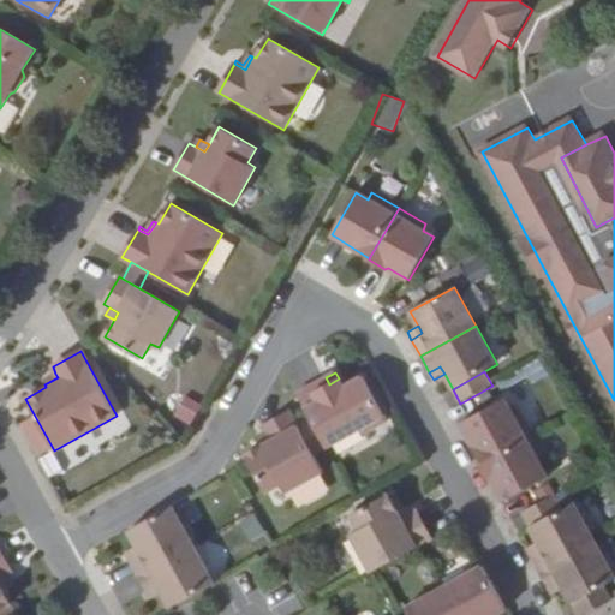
[(58,377),(55,374),(42,381),(45,384),(58,377)]
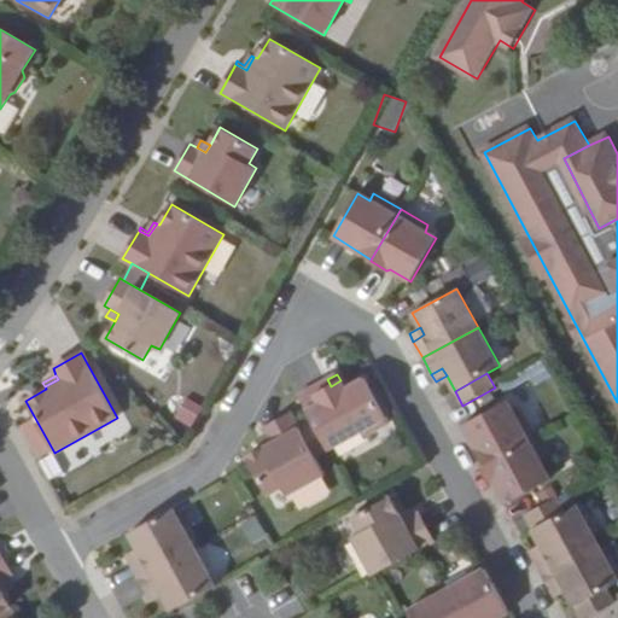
[(327,379),(298,396),(312,420),(328,449),(363,430),(367,435),(389,423),(363,378),(345,389),(340,380),(331,386),(327,379)]
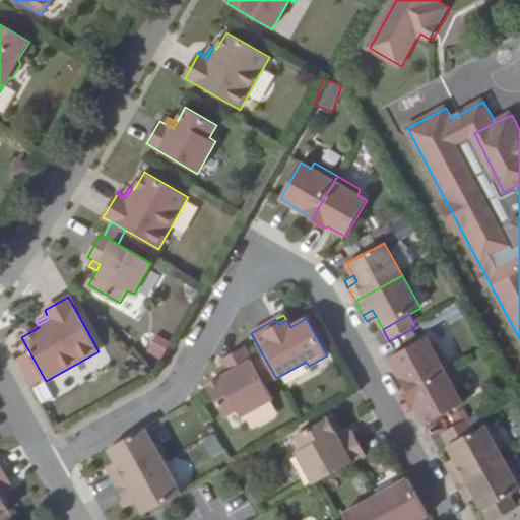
[(406,392),(451,368),(438,344),(433,346),(427,337),(389,358),(406,392)]
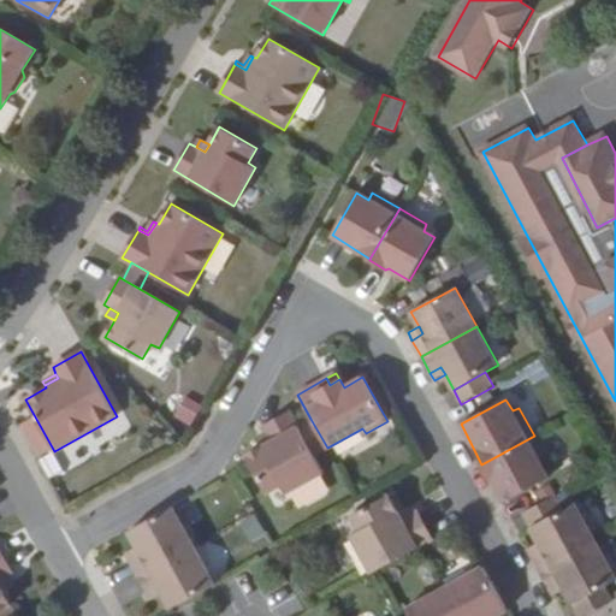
[(314,455),(298,426),(289,412),(262,427),(265,432),(270,442),(262,446),(246,456),(266,493),(282,485),(286,493),(324,473),(314,455)]
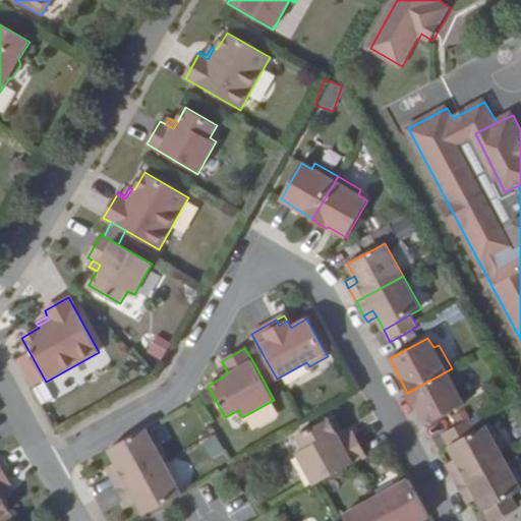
[(277,379),(263,354),(252,360),(266,385),(277,379)]
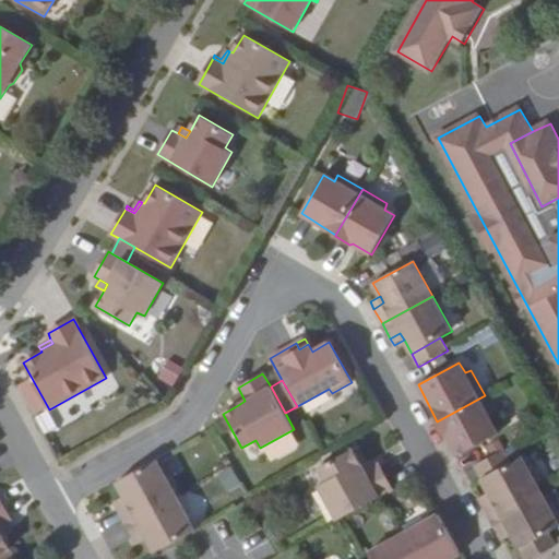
[(245,401),(240,392),(234,396),(238,405),(245,401)]
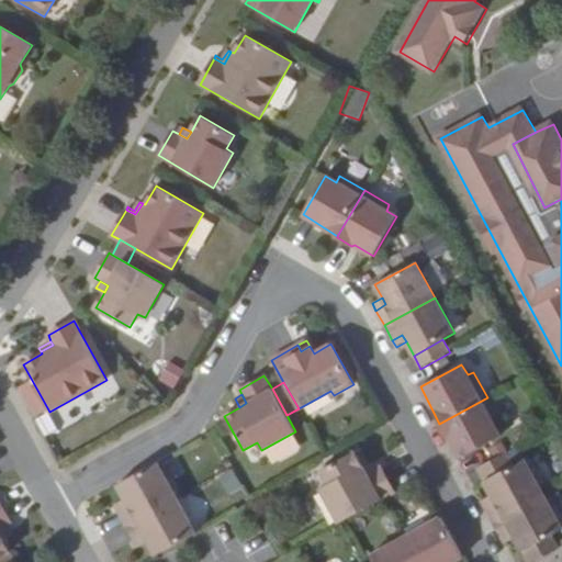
[(502,423),(487,397),(439,424),(448,439),(450,439),(461,459),(502,437),(495,426),(502,423)]
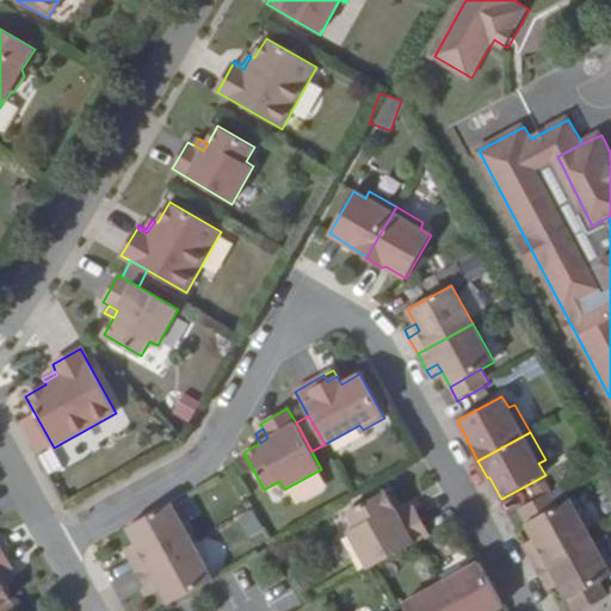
[(369,569),(430,536),(414,507),(407,511),(399,516),(395,508),(386,491),(349,512),(357,526),(347,531),(369,569)]
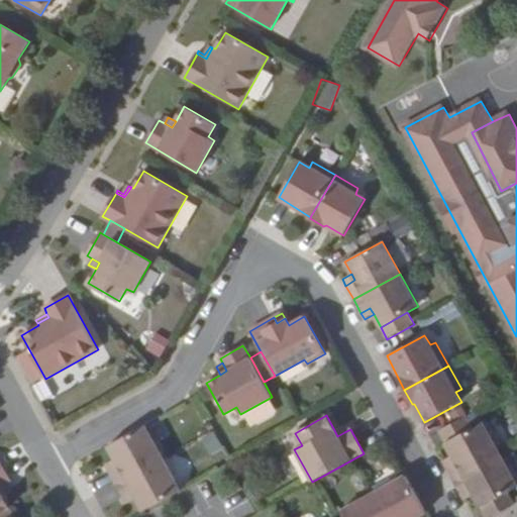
[(445,442),(472,429),(466,416),(438,431),(445,442)]
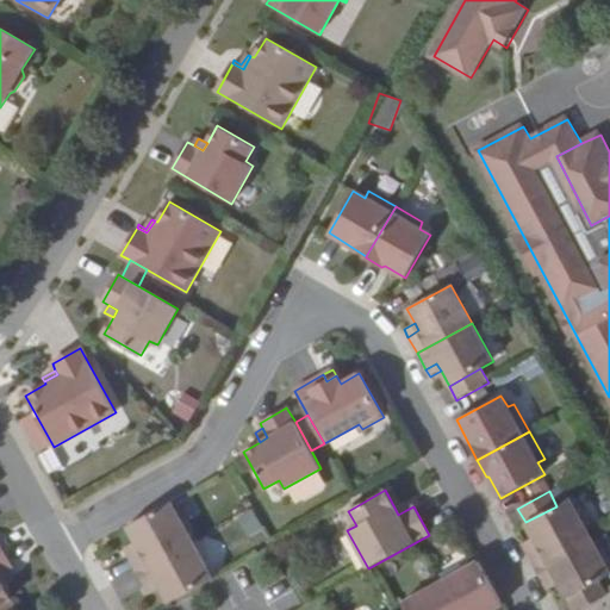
[(536,567),(591,537),(570,498),(556,506),(526,522),(534,539),(537,545),(527,552),(536,567)]
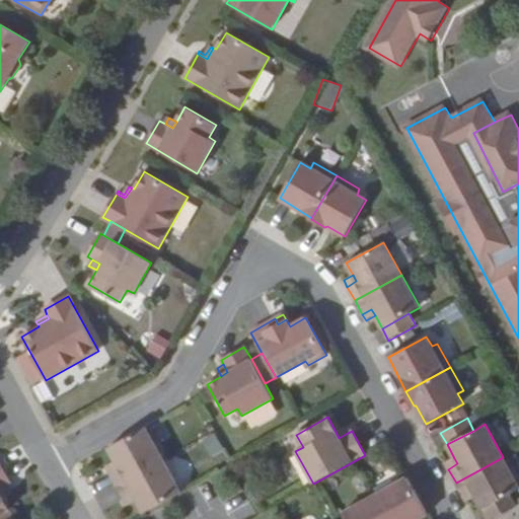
[(163,459),(146,427),(107,448),(115,460),(119,466),(109,471),(117,485),(163,459)]
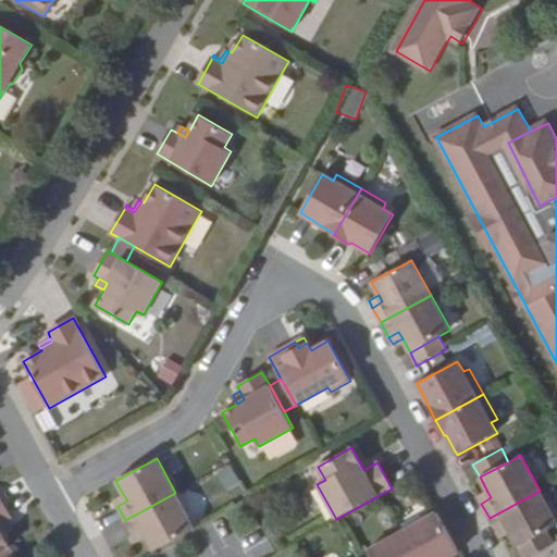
[(363,470),(371,466),(368,459),(360,463),(363,470)]
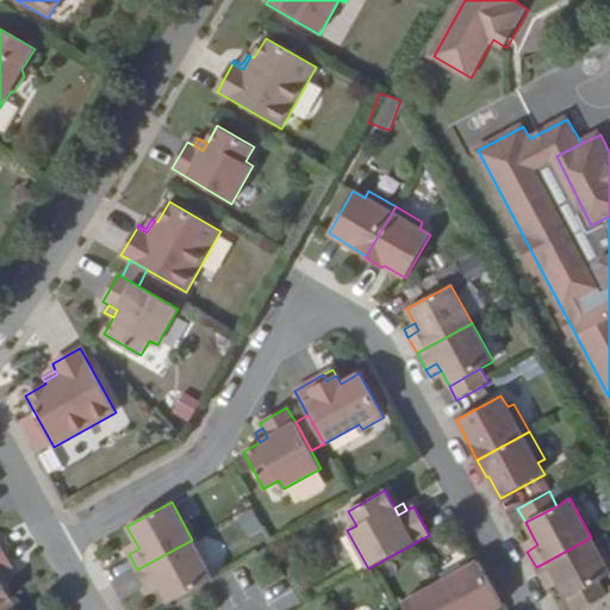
[(253,510),(237,515),(246,539),(261,533),(253,510)]
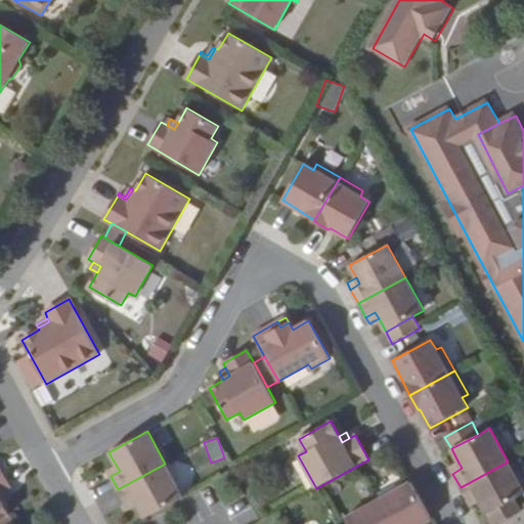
[(488,515),(515,500),(523,494),(523,491),(508,462),(461,487),(468,501),(477,496),(481,503),(488,515)]
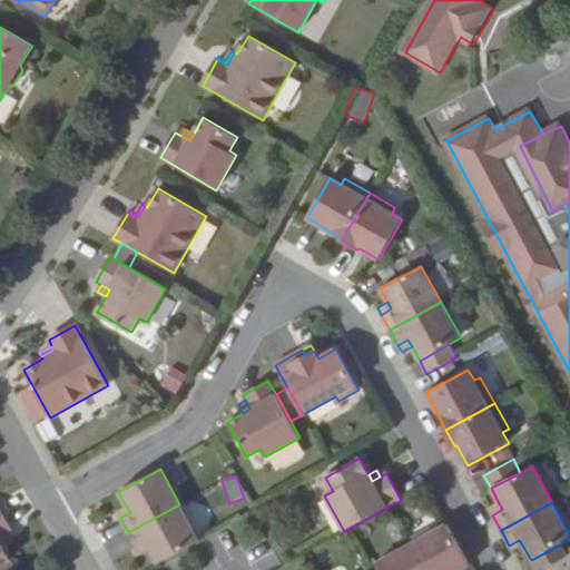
[(489,509),(492,516),(502,509),(499,503),(489,509)]
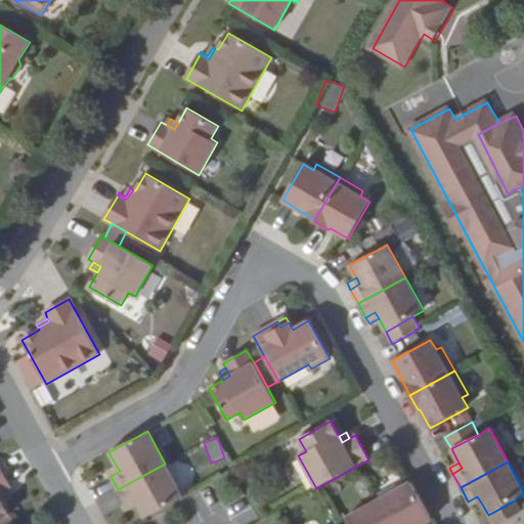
[(182,496),(165,464),(118,489),(125,504),(135,498),(138,505),(145,517),(182,496)]
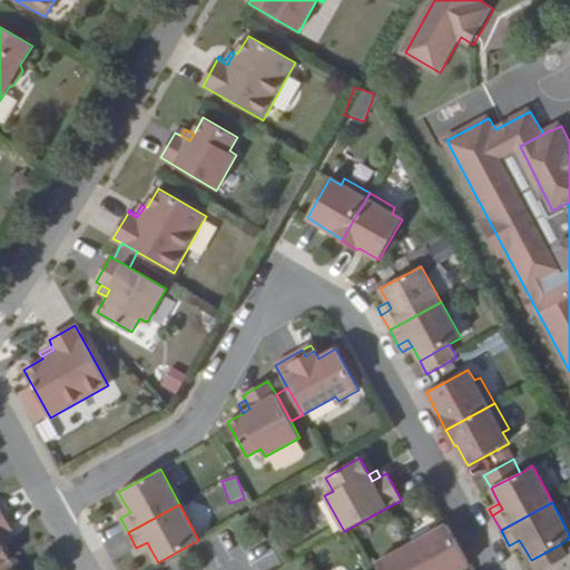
[(130,512),(126,505),(117,511),(120,518),(130,512)]
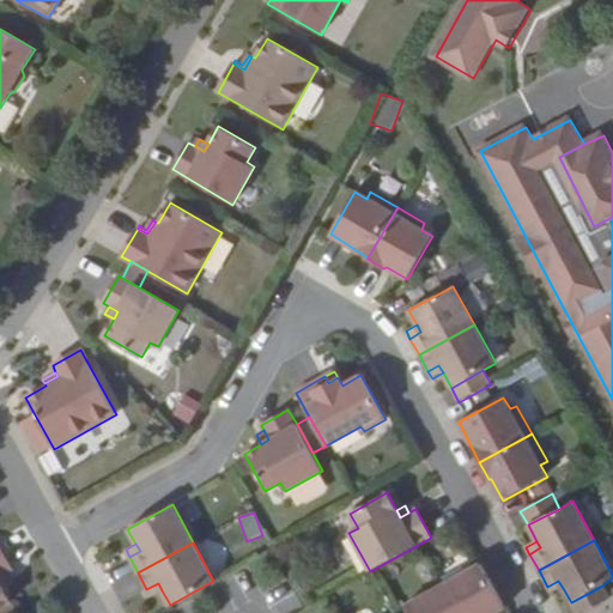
[(0,606),(11,601),(1,584),(0,581),(0,575),(6,571),(12,568),(0,546),(0,606)]
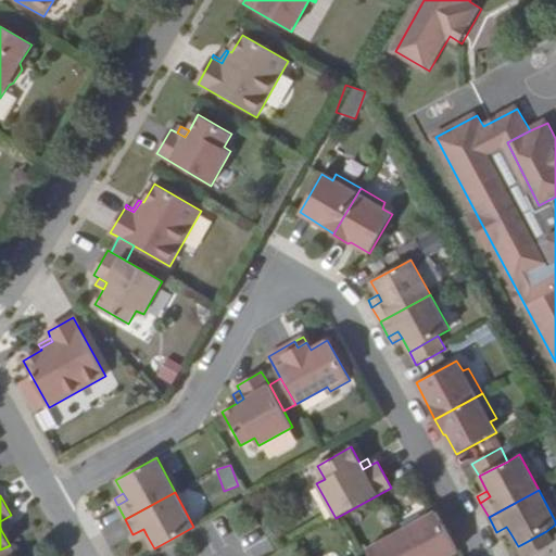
[(450,555),(458,552),(436,513),(401,531),(414,555),(450,555)]
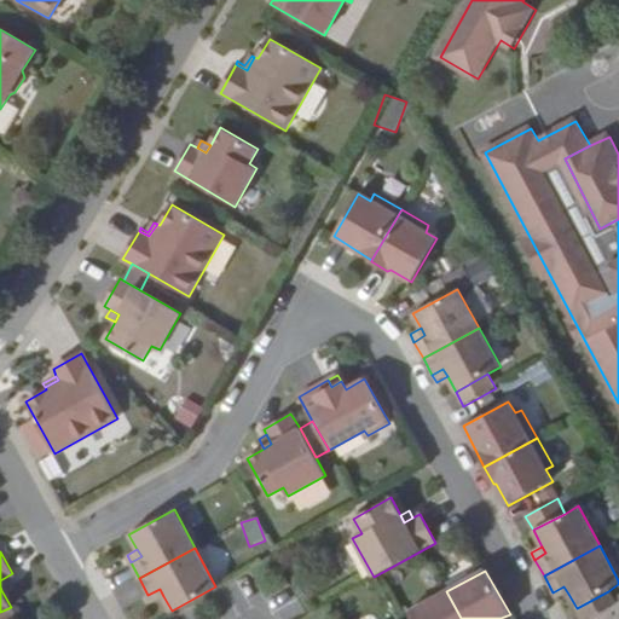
[(553,593),(557,600),(568,594),(563,586),(553,593)]
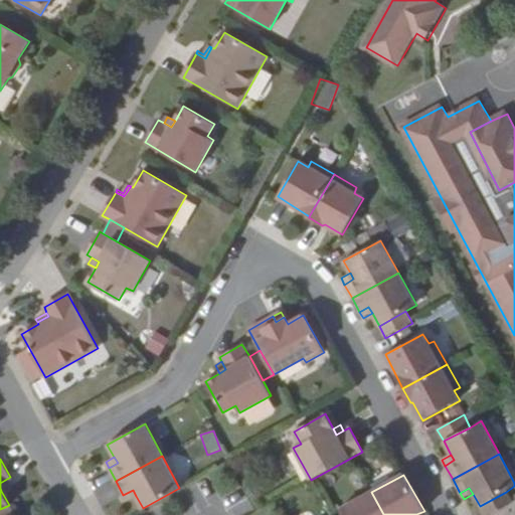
[(133,490),(123,495),(127,501),(136,496),(133,490)]
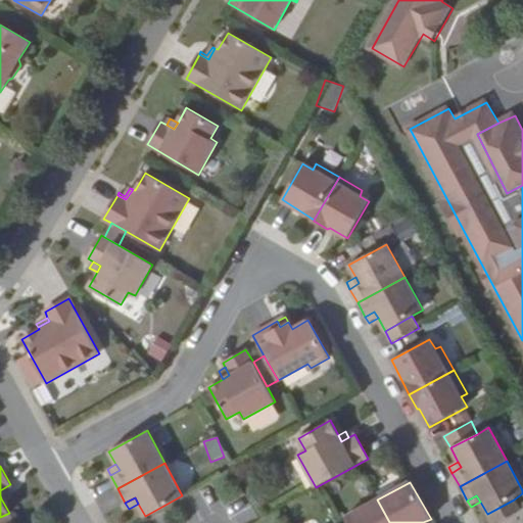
[(389,522),(377,500),(345,518),(347,522),(389,522)]
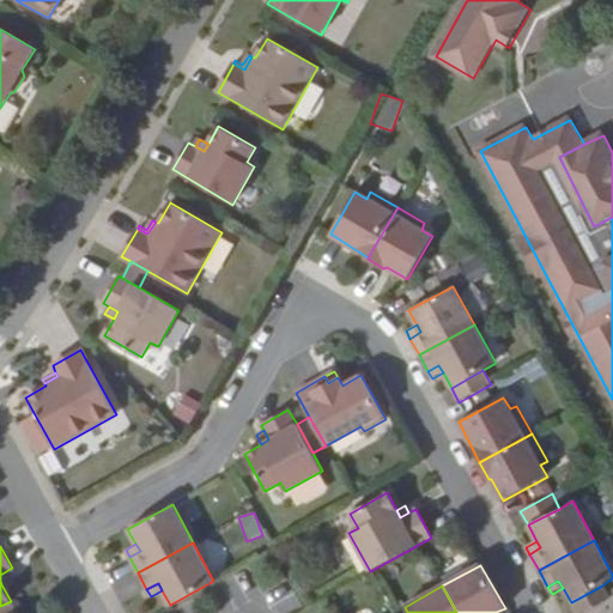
[(577,612),(584,612),(610,600),(602,586),(571,602),(577,612)]
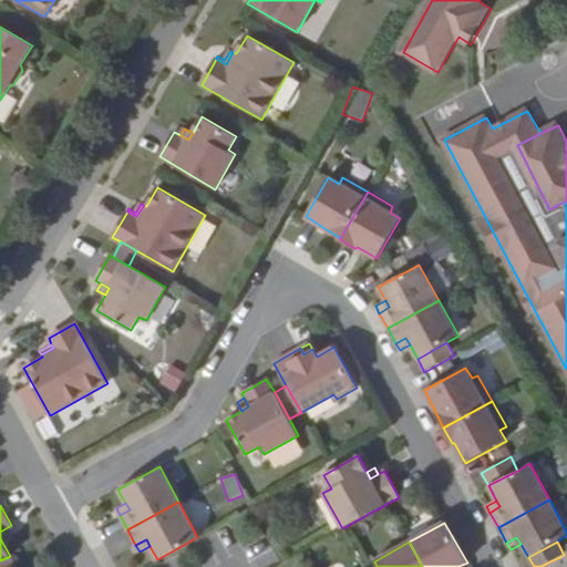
[(0,566),(16,566),(10,556),(0,560),(0,566)]
